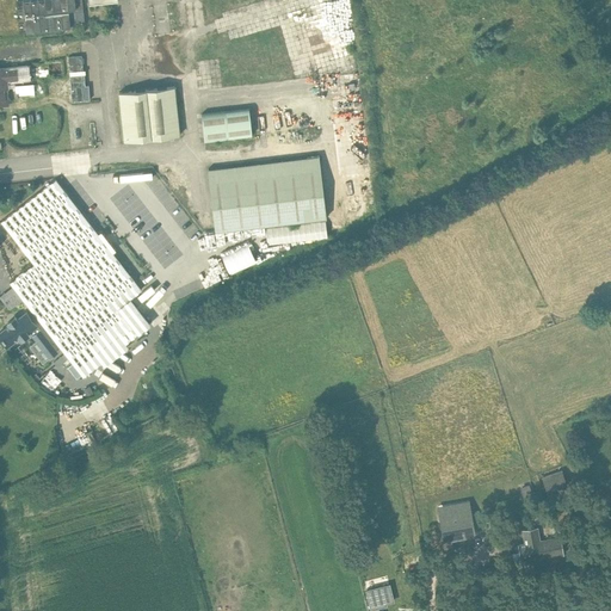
[(85,25),(81,0),(14,0),(17,14),(32,13),(32,16),(17,18),(19,32),(85,25)]
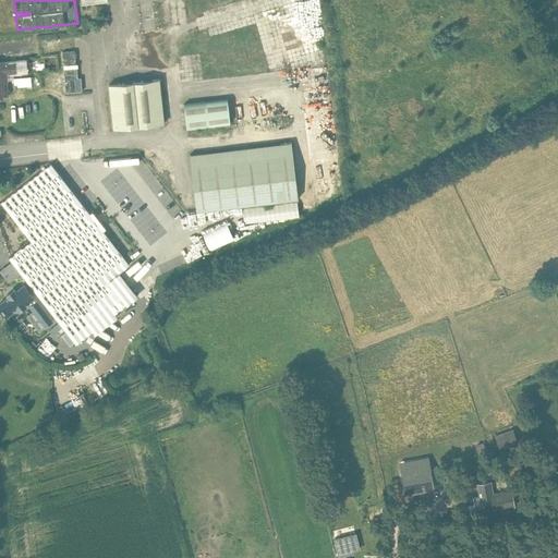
[(62,52),(63,65),(76,64),(75,51),(62,52)]
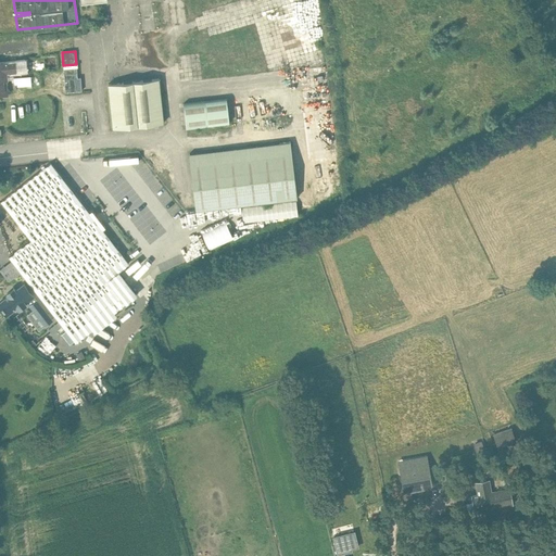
[(28,59),(0,61),(0,90),(3,90),(2,74),(29,71),(28,59)]
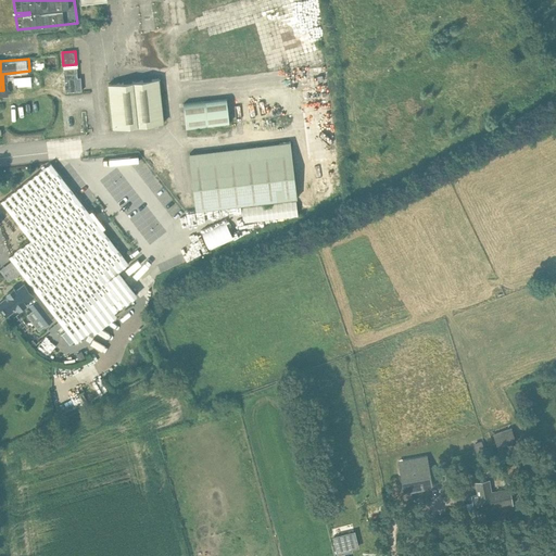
[(64,67),(65,92),(81,91),(80,77),(77,78),(77,66),(64,67)]
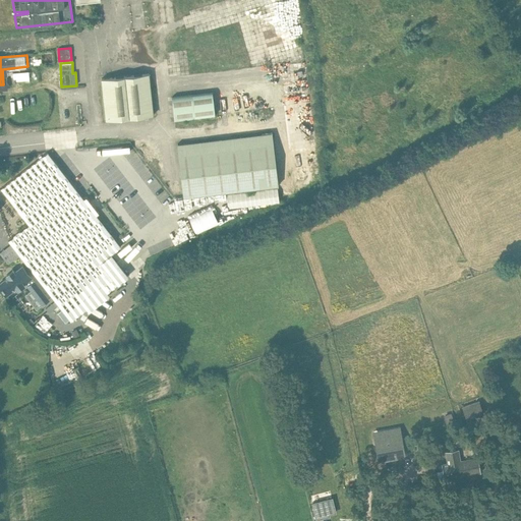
[(154,115),(149,73),(102,78),(106,120),(154,115)]
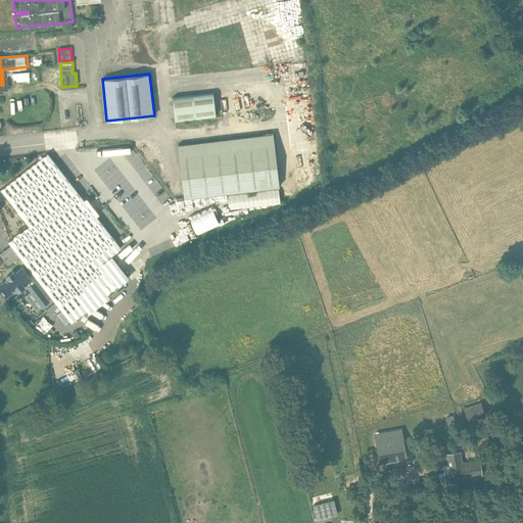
[(172,98),(174,122),(216,116),(212,93),(172,98)]
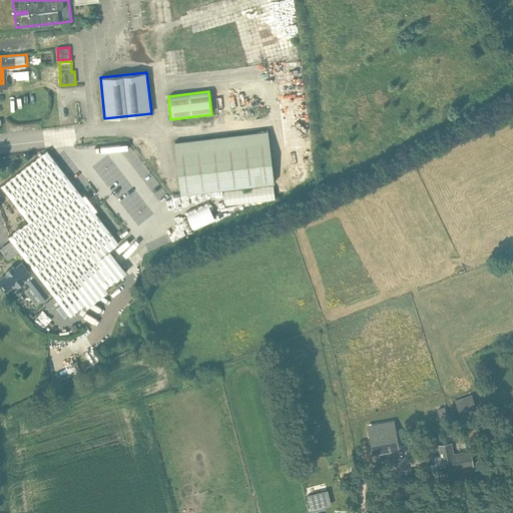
[(259,142),(175,152),(180,193),(274,182),(268,131),(258,132),(259,142)]
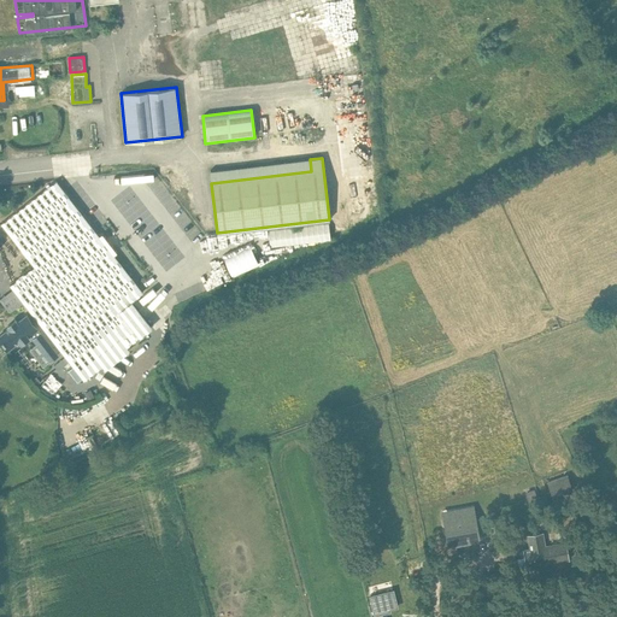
[(57,181),(1,223),(34,266),(10,285),(70,363),(83,380),(127,347),(152,327),(131,301),(144,292),(57,181)]
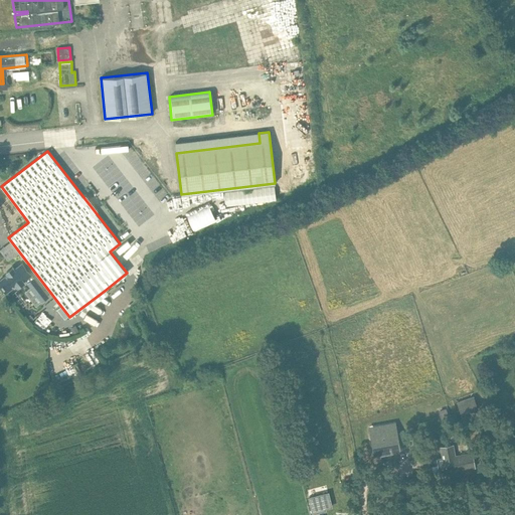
[(223,190),(225,206),(277,200),(275,184),(223,190)]
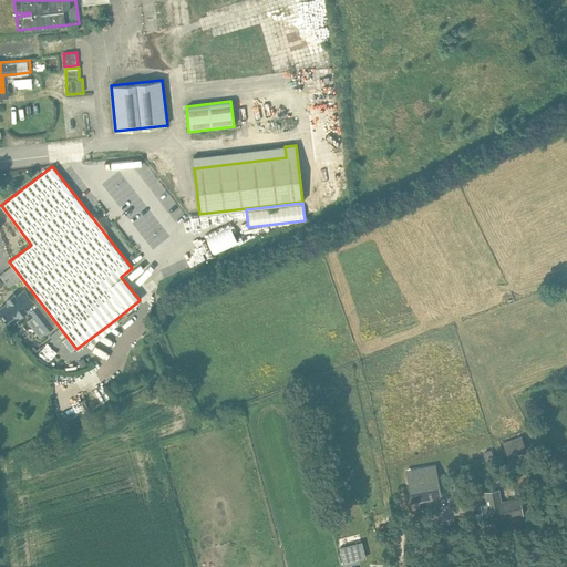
[(54,327),(55,327),(27,289),(17,296),(16,294),(8,299),(10,301),(0,309),(1,310),(9,320),(7,321),(8,321),(19,312),(21,316),(28,310),(29,308),(42,325),(49,320),(54,327)]
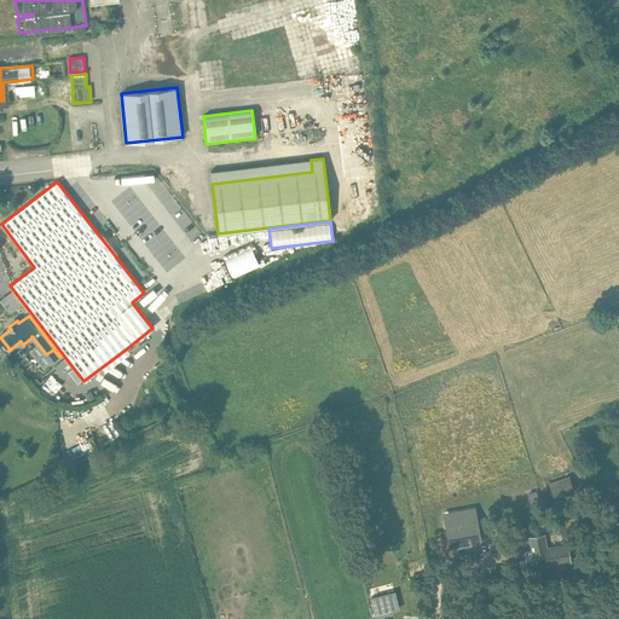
[(576,492),(570,476),(549,484),(554,499),(576,492)]
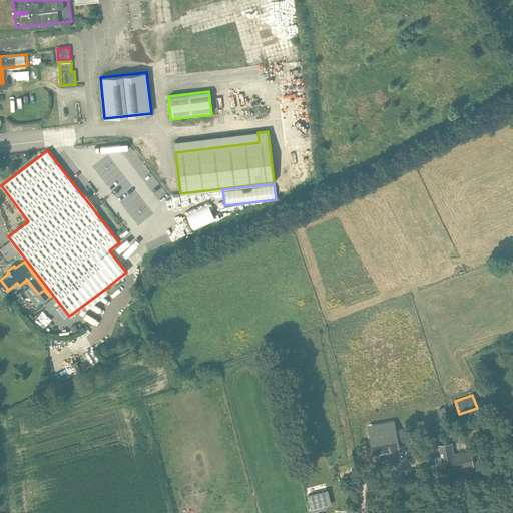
[(395,430),(369,433),(371,450),(397,447),(395,430)]
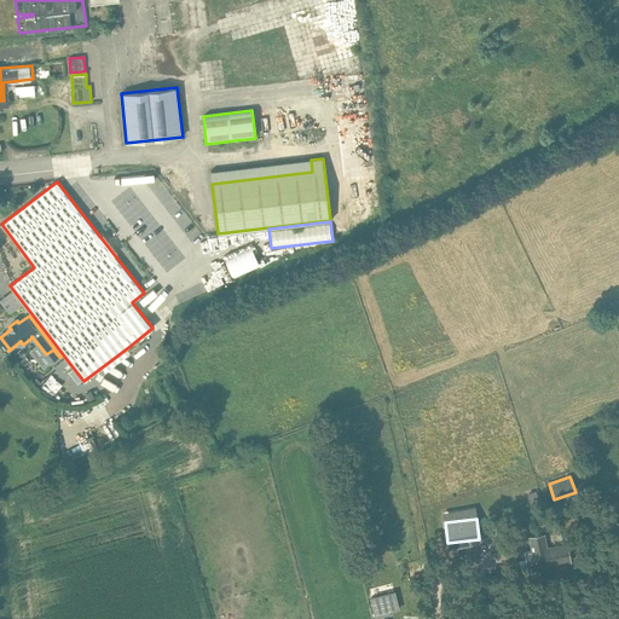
[(547,549),(544,534),(542,534),(530,537),(532,550),(515,554),(516,560),(526,557),(528,570),(539,567),(559,563),(571,562),(568,545),(556,547),(547,549)]
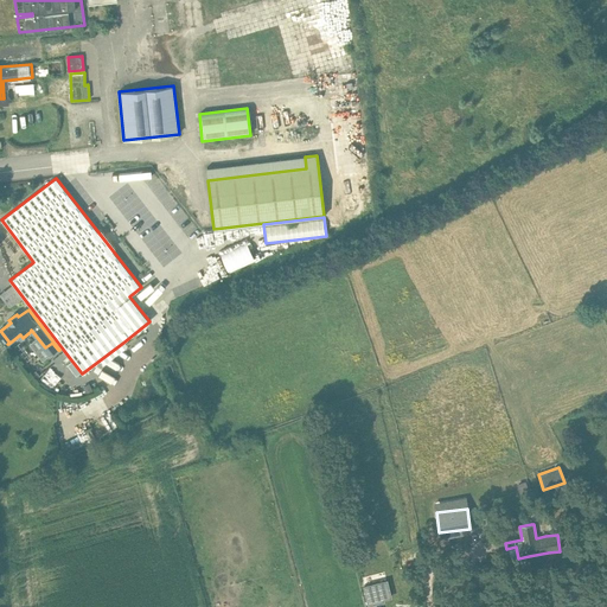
[(387,581),(364,586),(369,606),(376,606),(376,605),(376,602),(379,602),(383,601),(383,599),(391,596),(387,581)]
